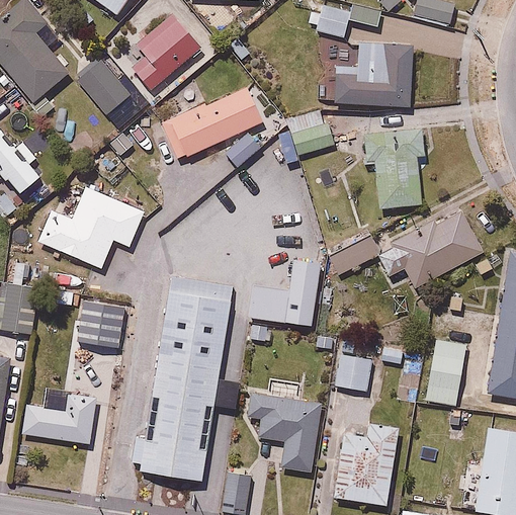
[(45,17),(30,0),(8,0),(0,6),(0,61),(30,100),(66,72),(31,27),(45,17)]
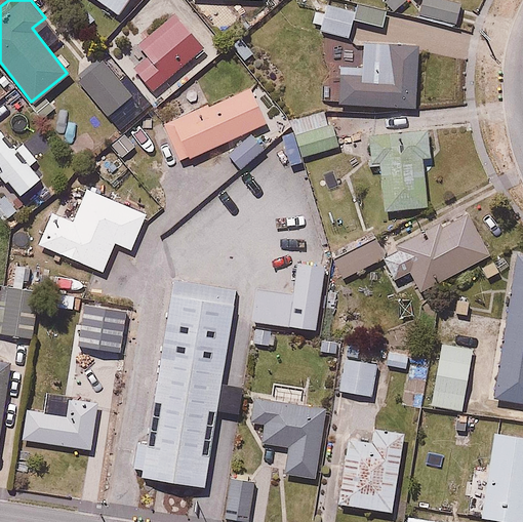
[(101,0),(119,11),(126,0),(101,0)]
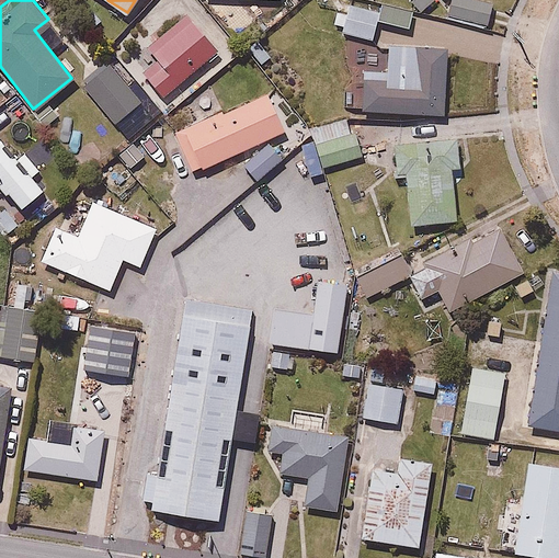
[(492,3),(477,0),(449,0),(445,19),(486,29),(492,3)]
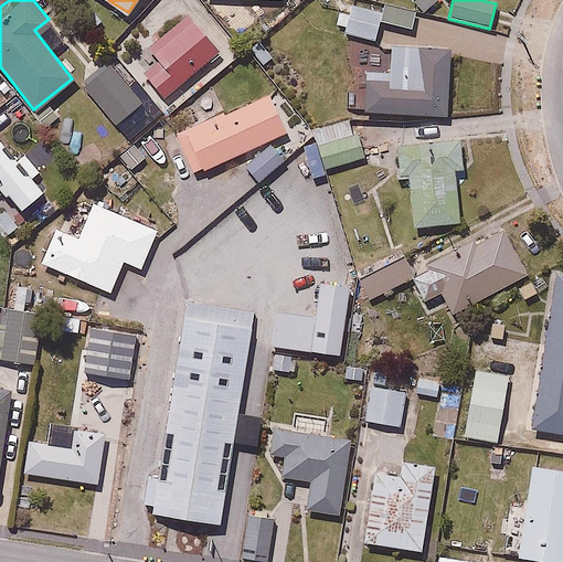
[(344,28),(343,34),(375,41),(381,14),(337,6),(333,25),(344,28)]
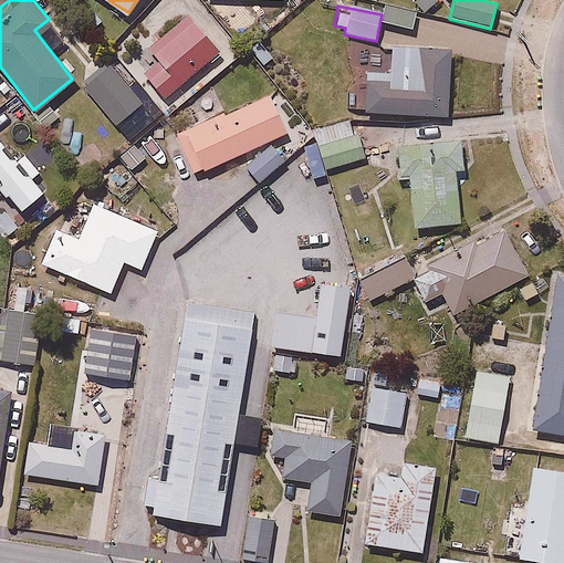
[(213,53),(190,20),(153,47),(165,63),(145,77),(156,94),(213,53)]
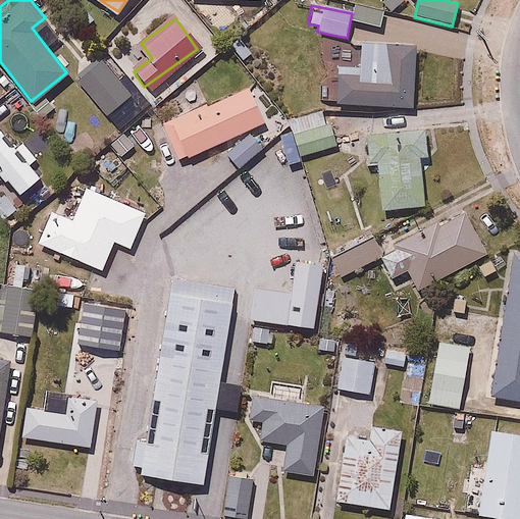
[(327,40),(325,102),(414,104),(415,42),(327,40)]
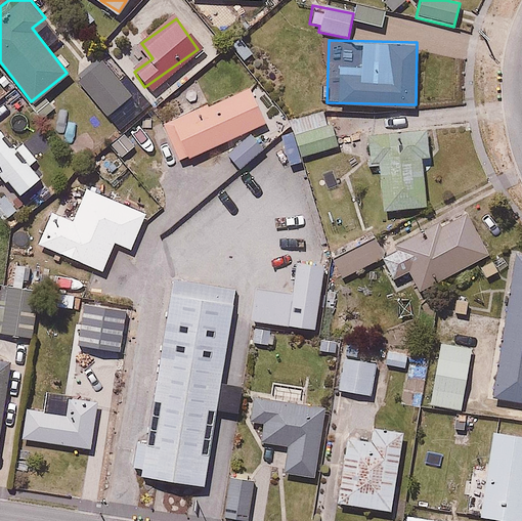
[(133,92),(98,53),(71,78),(105,117),(133,92)]
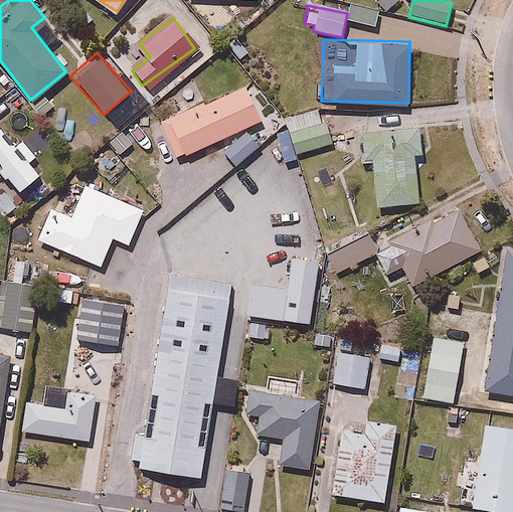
[(261,124),(247,89),(161,124),(174,158),(261,124)]
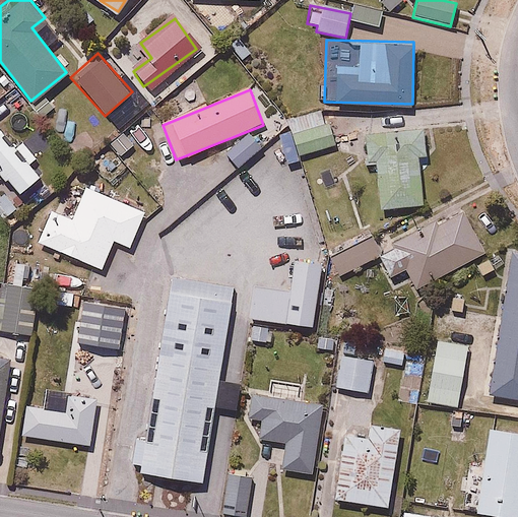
[(425,156),(423,127),(364,132),(367,168),(380,167),(383,208),(421,205),(416,156),(425,156)]
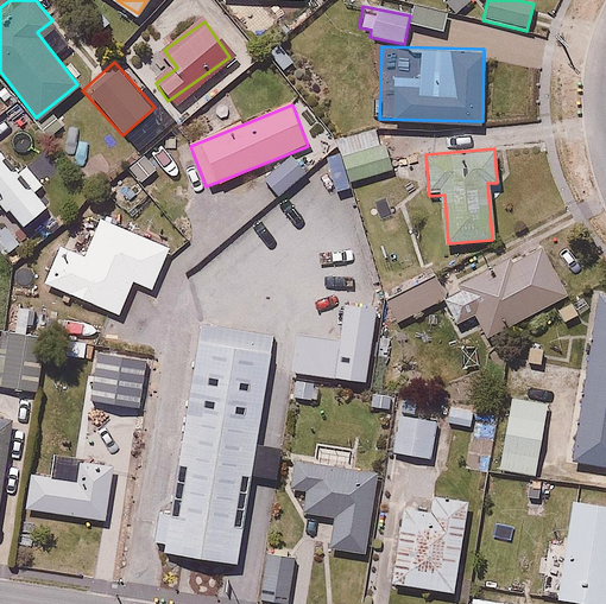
[(0,201),(1,199),(24,222),(44,203),(0,157),(0,201)]
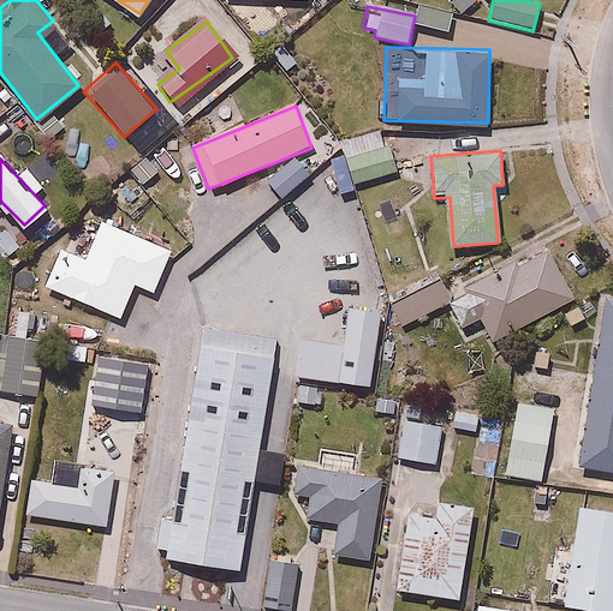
[(309,178),(293,159),(266,179),(281,199),(309,178)]
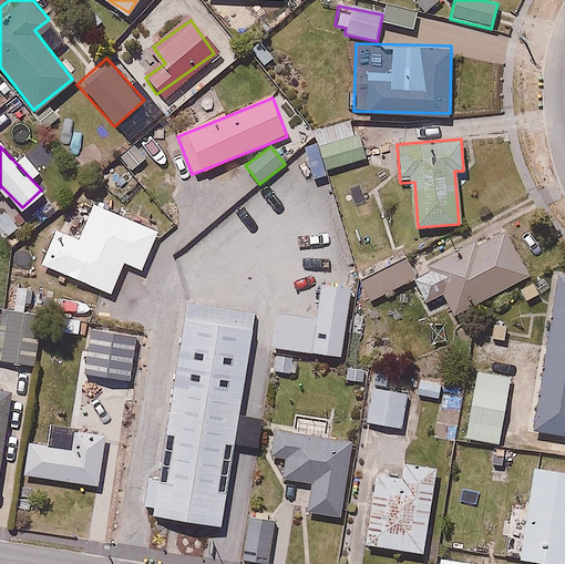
[(113,294),(125,265),(141,272),(157,233),(92,205),(78,239),(54,229),(40,263),(113,294)]
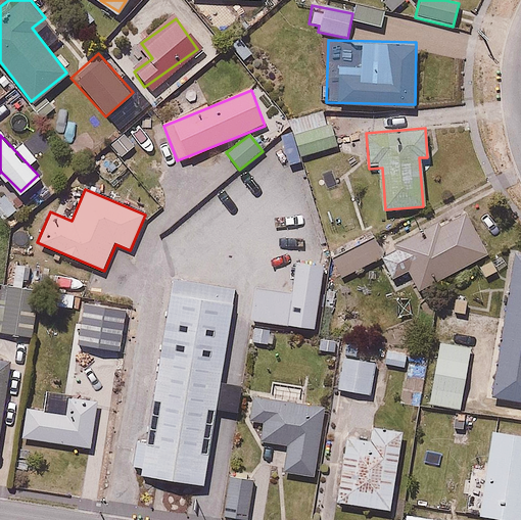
[(417,289),(487,255),(464,206),(376,248),(380,257),(389,275),(407,267),(417,289)]
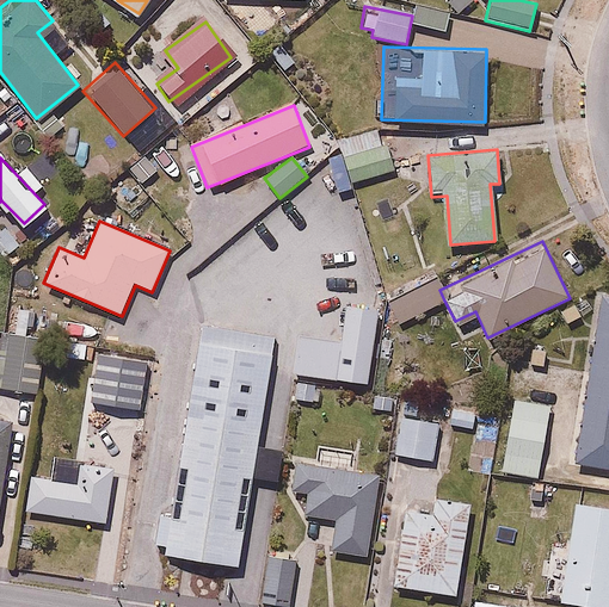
[(434,278),(386,302),(397,323),(444,301),(440,290),(434,278)]
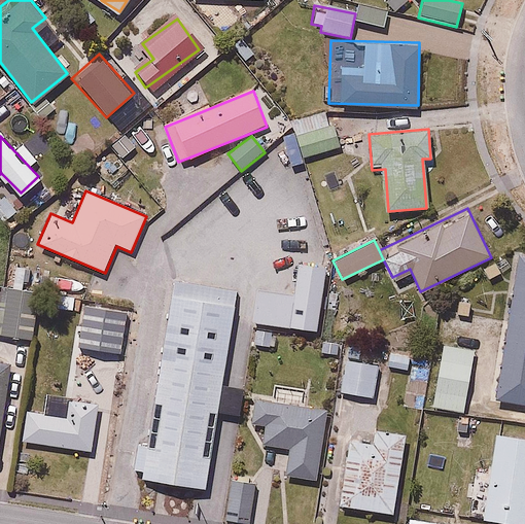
[(524,257),(512,256),(493,397),(524,400),(524,257)]
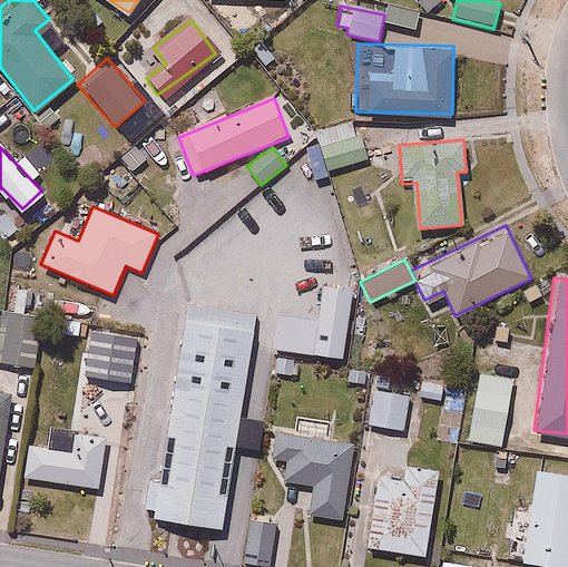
[(319,318),(280,312),(274,350),(344,360),(353,291),(324,285),(319,318)]
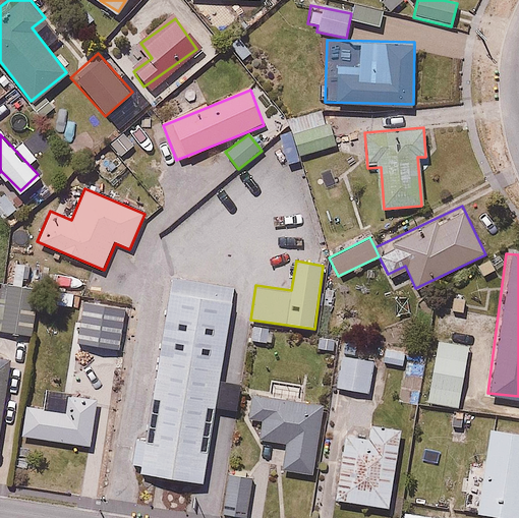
[(203,485),(234,289),(172,277),(142,477),(203,485)]
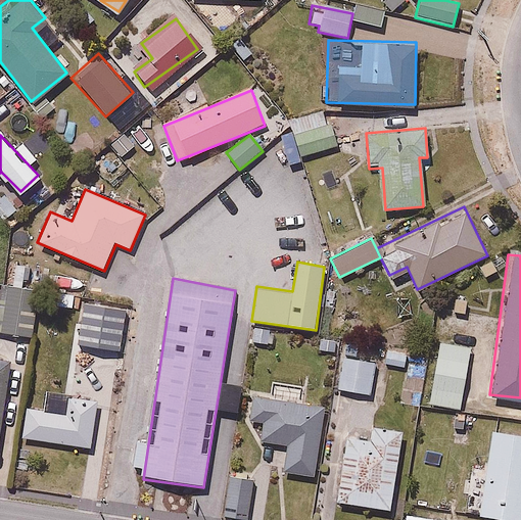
[(0,333),(32,339),(39,293),(2,287),(0,299),(0,333)]
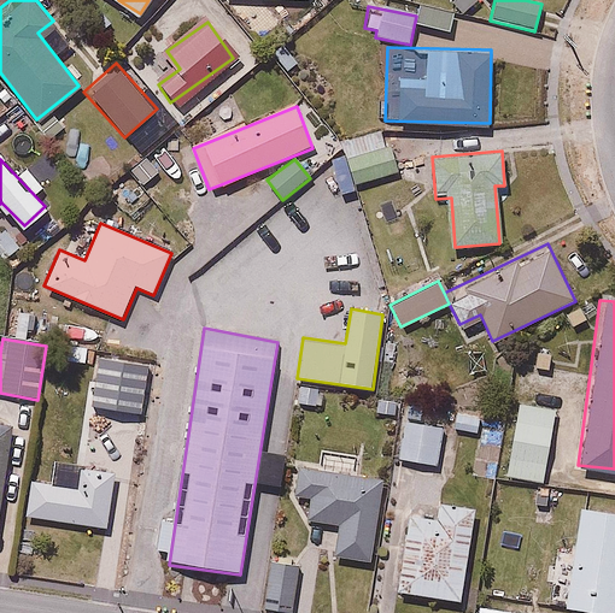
[(144,363),(103,358),(100,381),(113,382),(110,414),(138,417),(144,363)]
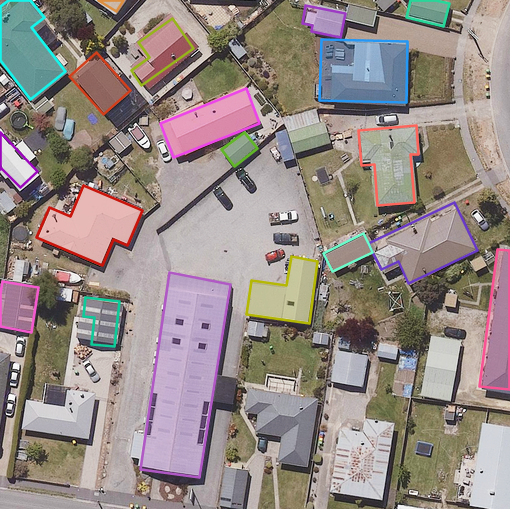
[(248,327),(248,346),(268,345),(267,326),(248,327)]
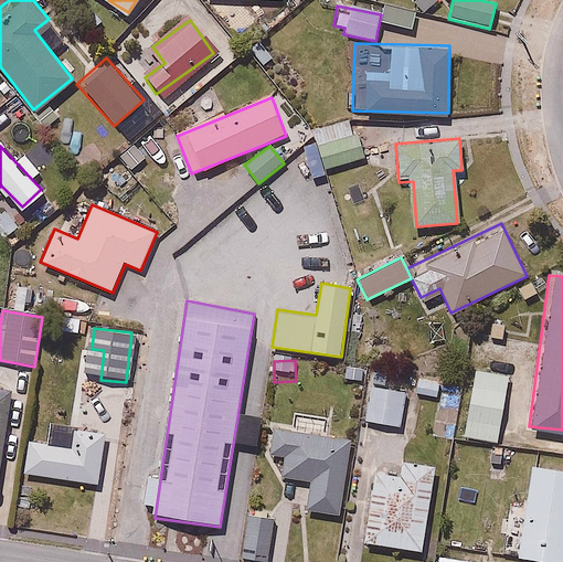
[(392,369),(372,366),(362,420),(401,426),(406,390),(389,386),(392,369)]
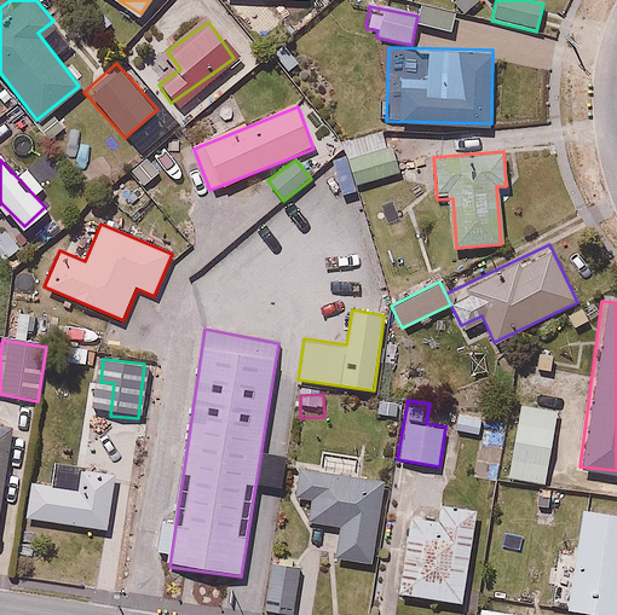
[(554,406),(517,400),(503,477),(541,483),(554,406)]
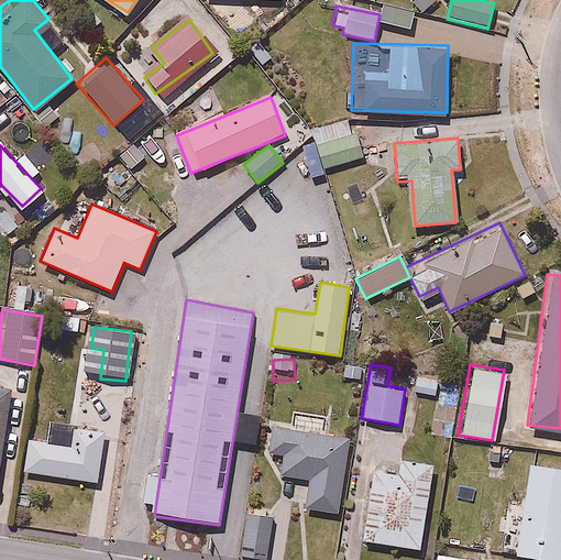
[(0,460),(11,391),(0,388),(0,460)]
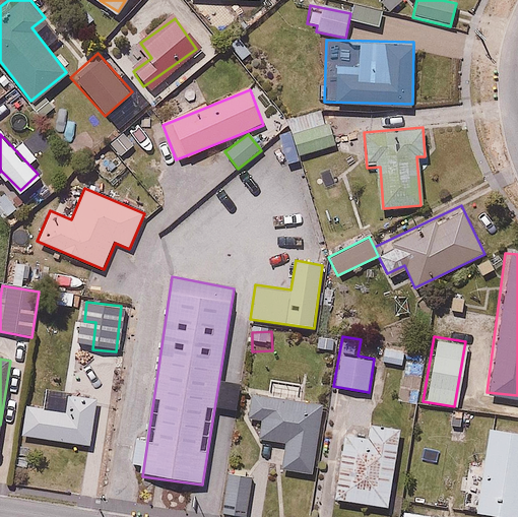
[(268,378),(266,395),(250,393),(247,419),(262,422),(260,440),(284,443),(281,467),(314,471),(323,402),(296,399),(298,382),(268,378)]
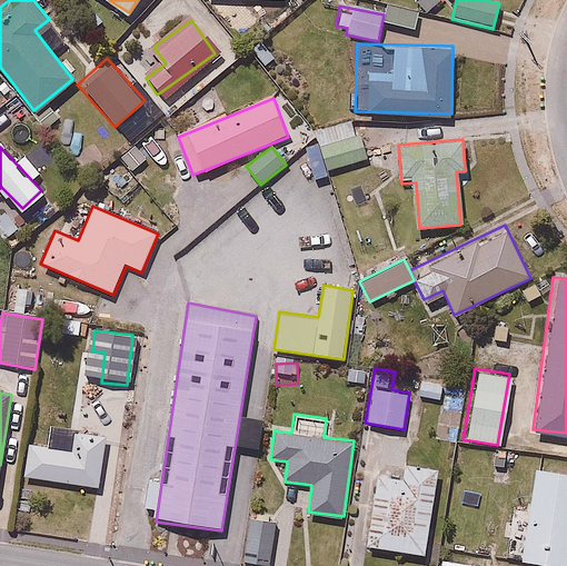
[(48,444),(29,442),(25,475),(96,486),(103,437),(50,428),(48,444)]
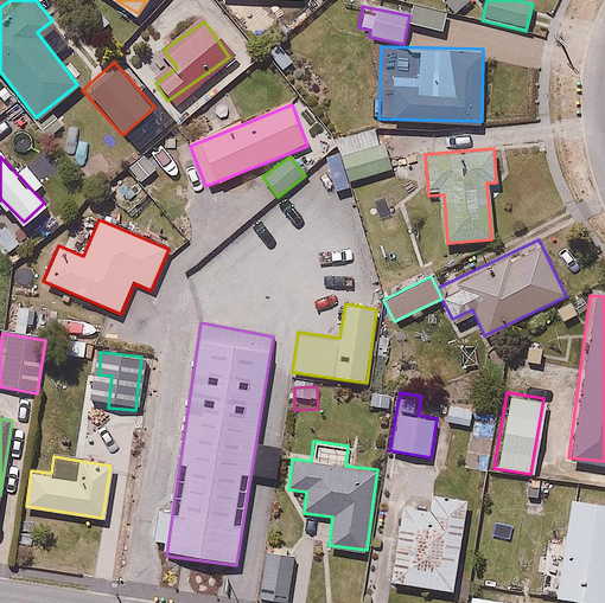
[(430,508),(402,505),(390,581),(454,591),(469,498),(433,492),(430,508)]
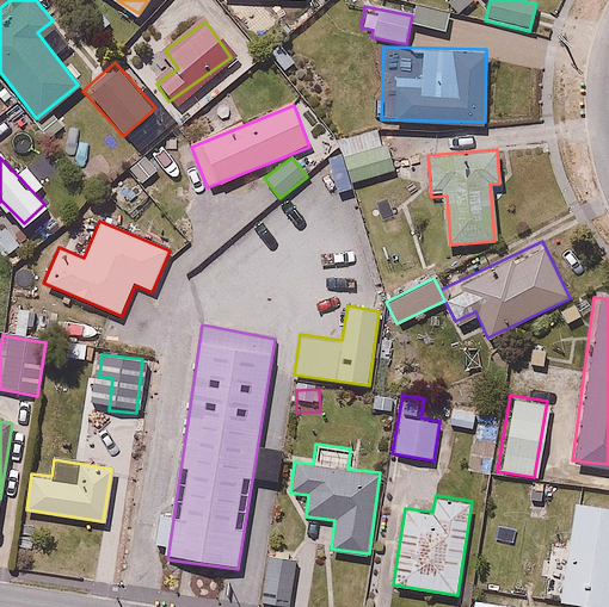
[(608,505),(573,500),(567,547),(548,545),(541,600),(589,606),(608,606),(608,505)]
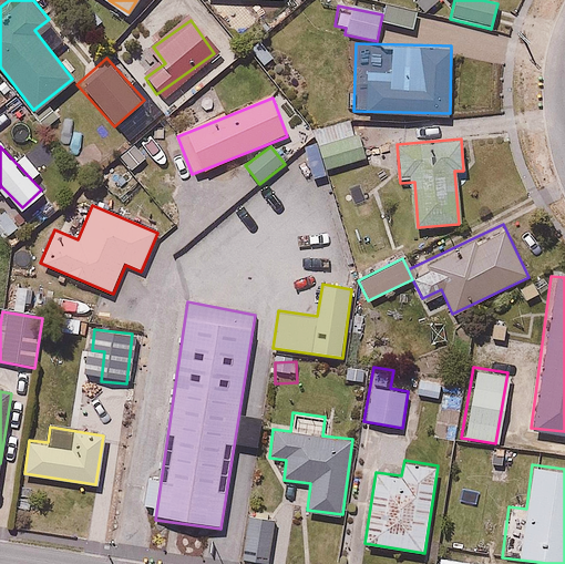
[(273,563),(278,522),(249,519),(244,563),(273,563)]
